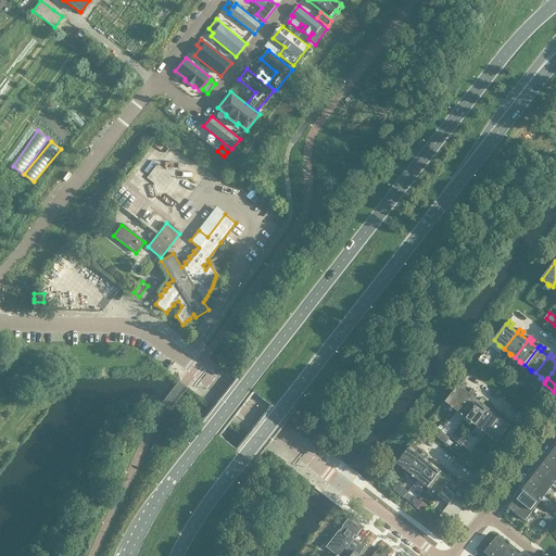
[(456,411),(469,393),(463,388),(465,386),(462,382),(458,386),(445,402),(451,406),(451,407),(452,408),(453,407),(456,411)]
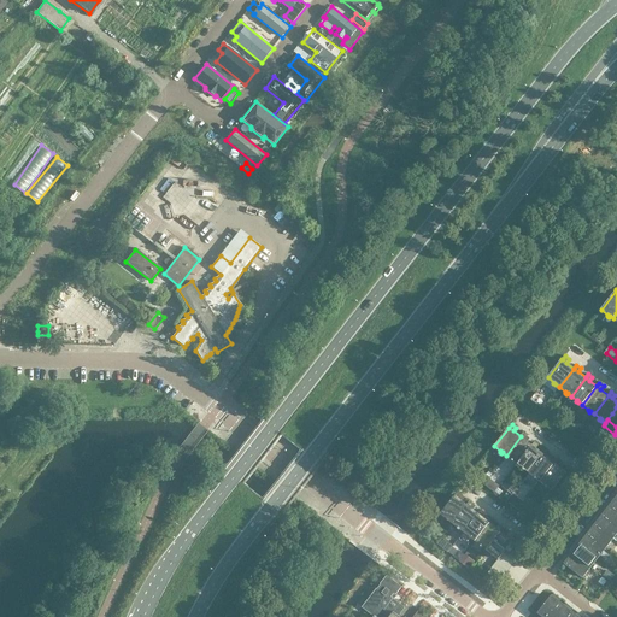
[(615,435),(604,425),(599,432),(611,440),(615,435)]
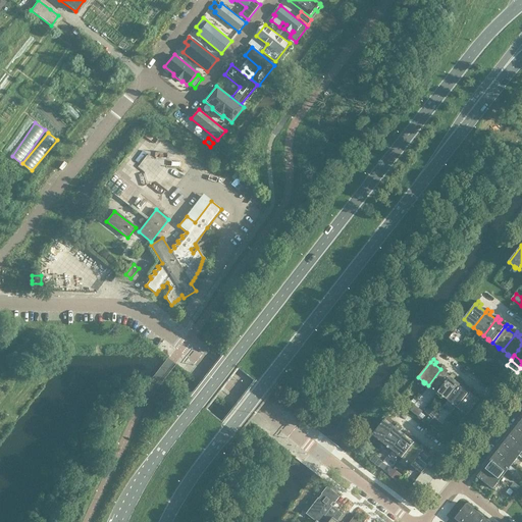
[(517,372),(507,365),(503,369),(513,377),(517,372)]
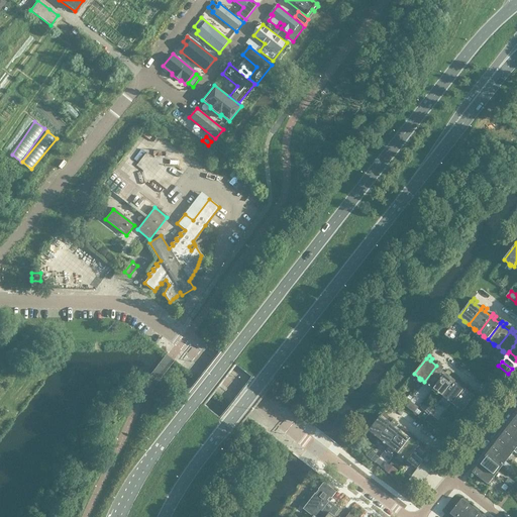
[(434,389),(445,374),(439,369),(441,366),(438,363),(436,366),(424,382),(429,386),(428,386),(430,388),(430,387),(434,389)]
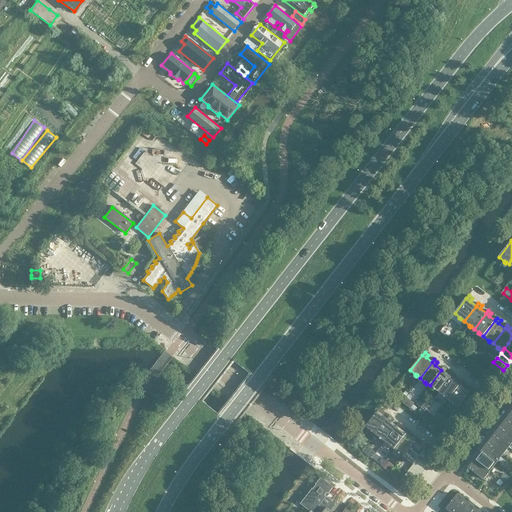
[(439,393),(451,377),(445,372),(447,369),(444,367),(441,370),(430,385),(434,389),(434,390),(435,391),(436,390),(439,393)]
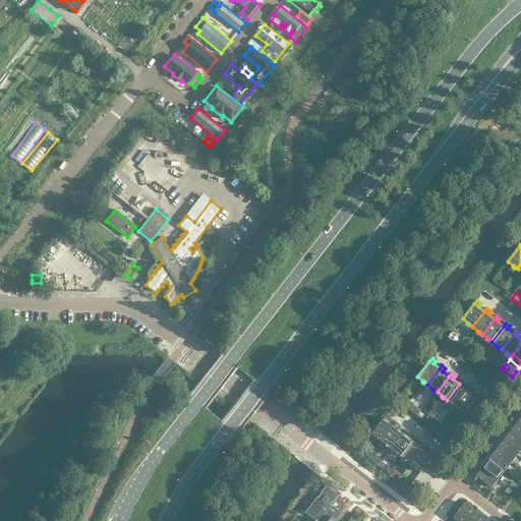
[(456,407),(468,392),(468,391),(462,387),(464,384),(461,381),(459,384),(447,400),(452,403),(451,404),(453,405),(456,407)]
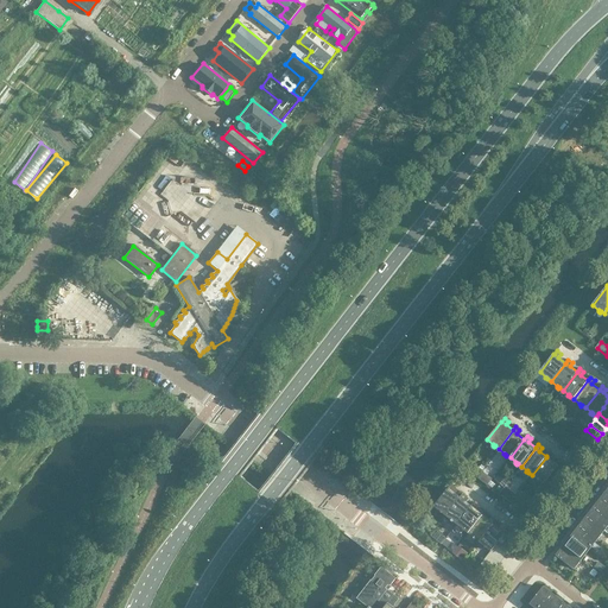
[(546,481),(551,475),(558,466),(551,460),(553,456),(549,454),(546,456),(546,457),(532,475),(538,480),(538,481),(539,482),(540,481),(544,485),(546,481)]
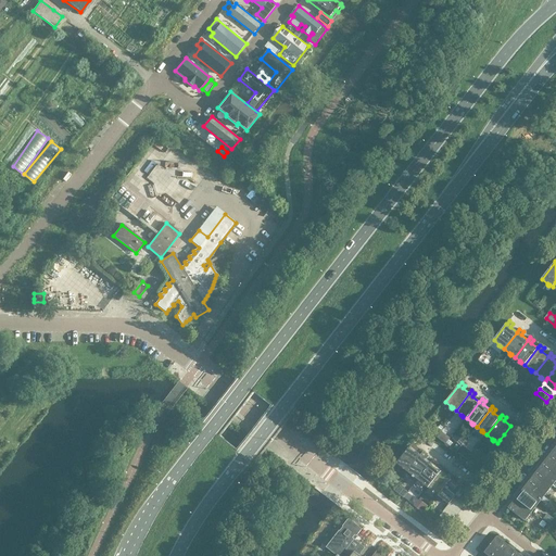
[(447,442),(451,438),(442,430),(438,436),(447,442)]
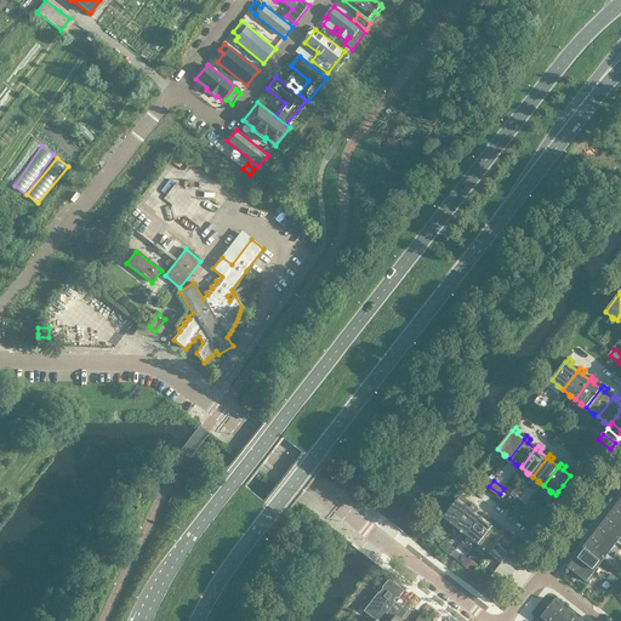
[(575,495),(563,485),(558,491),(570,500),(575,495)]
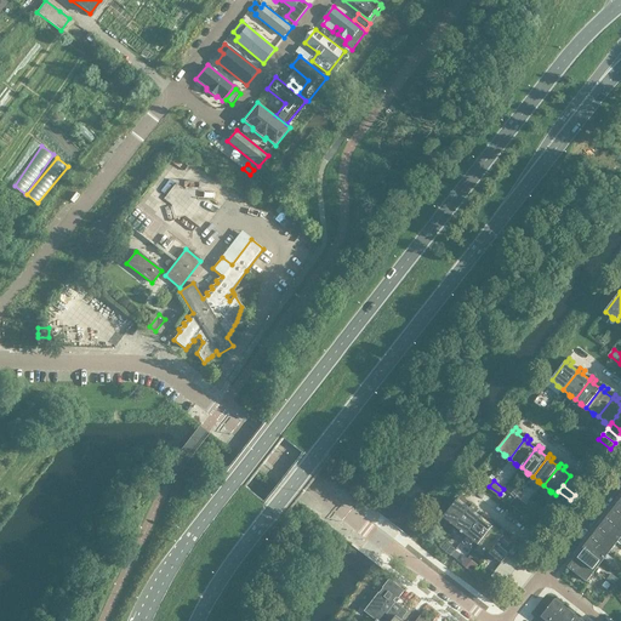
[(570,500),(558,491),(556,495),(553,497),(565,506),(570,500)]
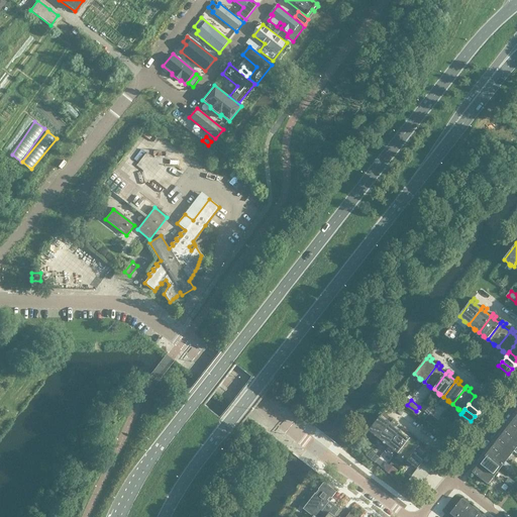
[(380,438),(392,423),(391,423),(385,418),(388,415),(384,413),(382,415),(370,431),(375,435),(375,436),(376,437),(377,436),(380,438)]
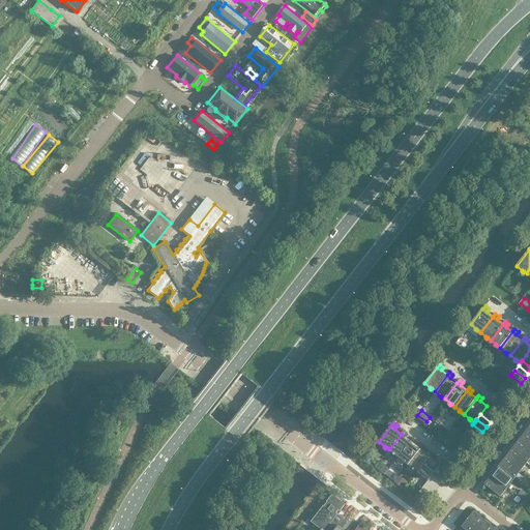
[(482,432),(472,424),(469,429),(478,437),(482,432)]
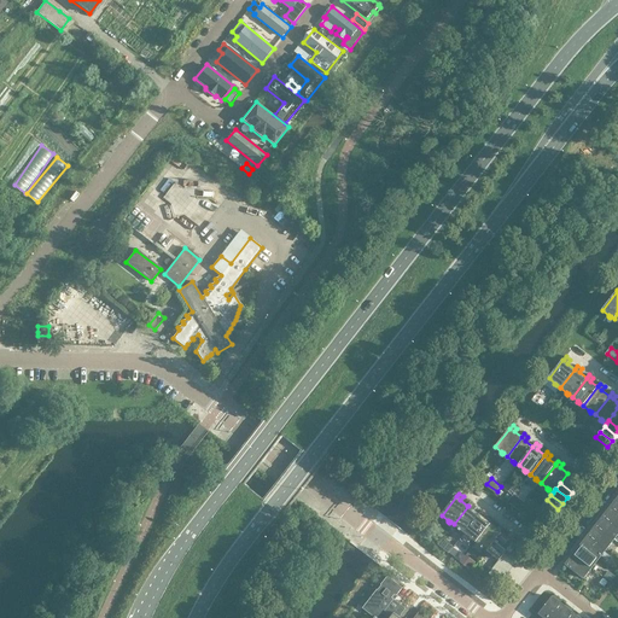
[(558,509),(547,500),(542,506),(554,516),(558,509)]
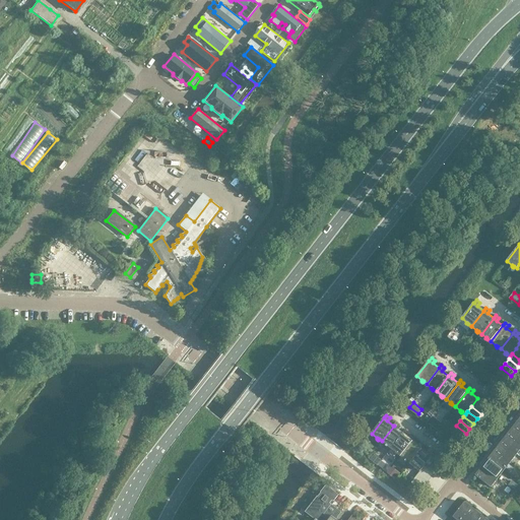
[(391,449),(403,433),(397,429),(399,426),(396,423),(393,426),(394,426),(382,441),(387,445),(386,446),(388,447),(388,446),(391,449)]
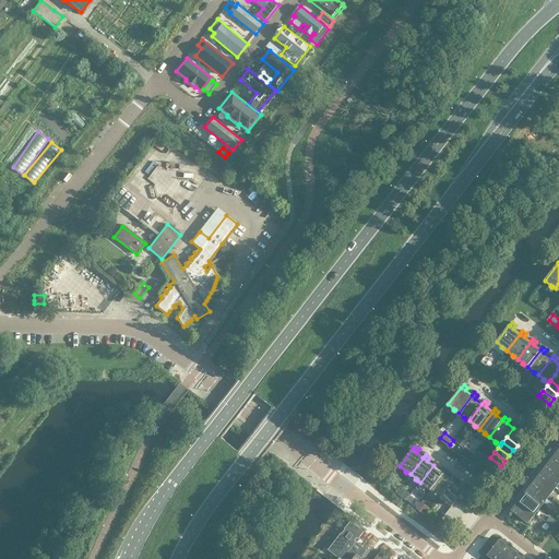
[(558,464),(552,459),(546,467),(558,477),(558,464)]
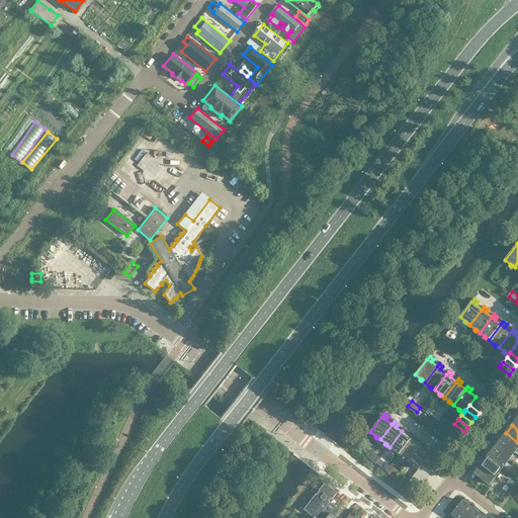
[(400,454),(412,439),(411,439),(405,434),(407,431),(404,428),(402,431),(390,447),(395,451),(394,451),(396,453),(397,452),(400,454)]
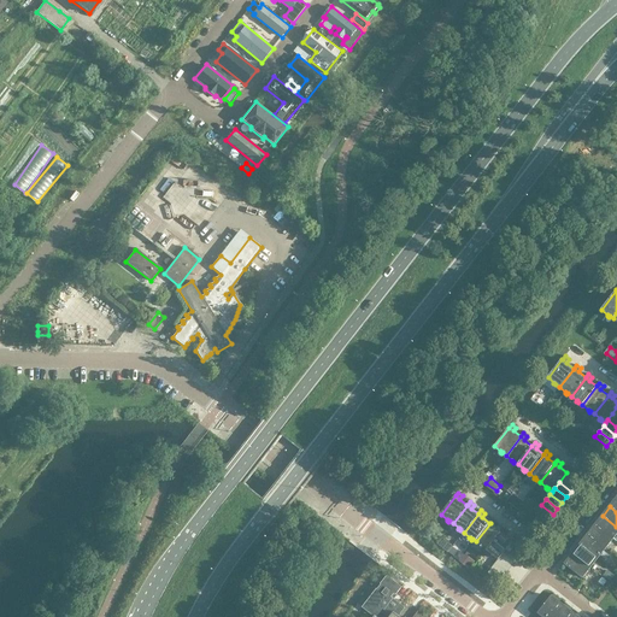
[(616,533),(616,527),(603,516),(595,526),(612,540),(616,533)]
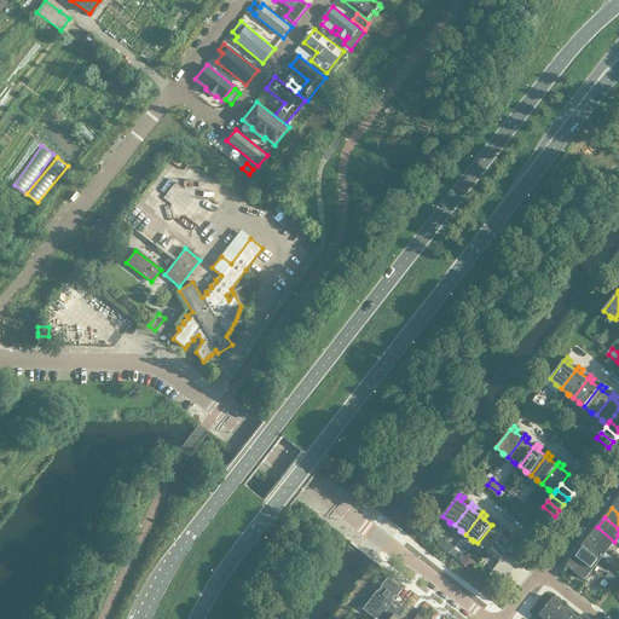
[(489,553),(503,533),(496,527),(498,525),(495,521),(491,525),(492,525),(478,543),(482,548),(482,549),(484,550),(485,549),(489,553)]
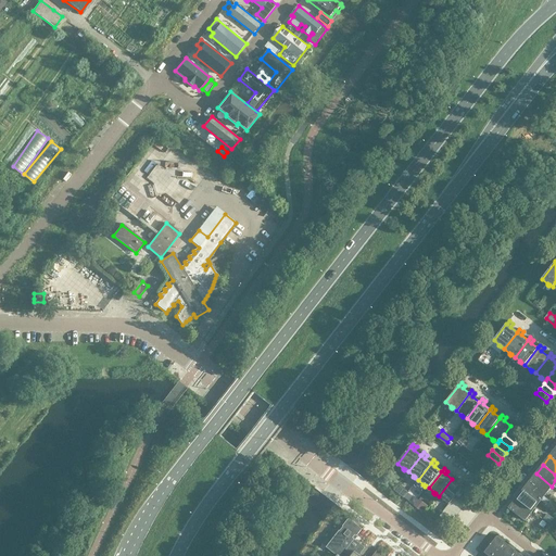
[(552,487),(536,474),(529,482),(545,494),(552,487)]
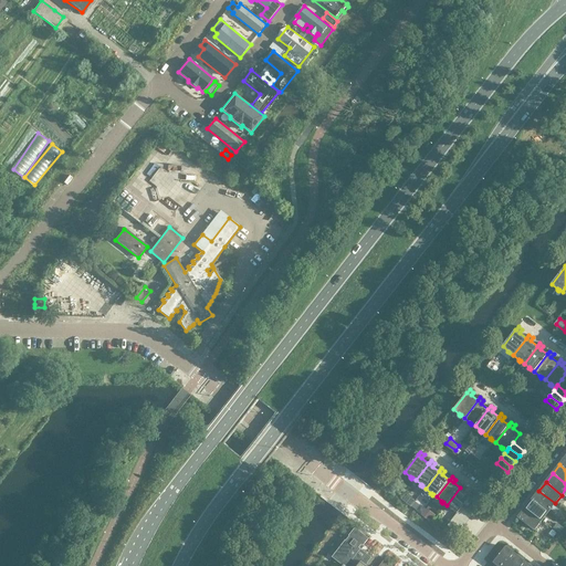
[(468,501),(471,496),(463,491),(465,488),(462,484),(460,488),(447,505),(452,509),(451,510),(453,511),(458,513),(460,511),(464,505),(468,501)]
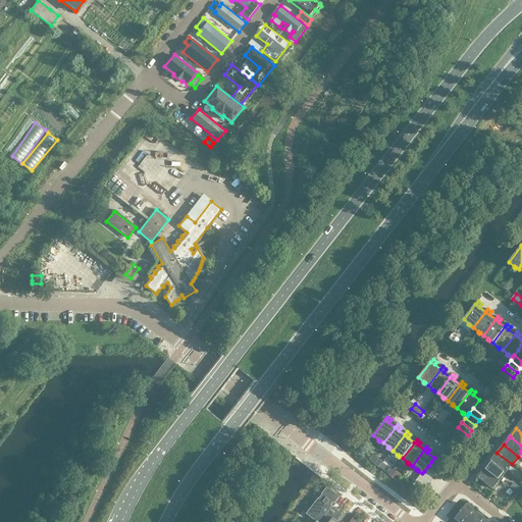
[(512,464),(497,453),(490,461),(506,472),(512,464)]
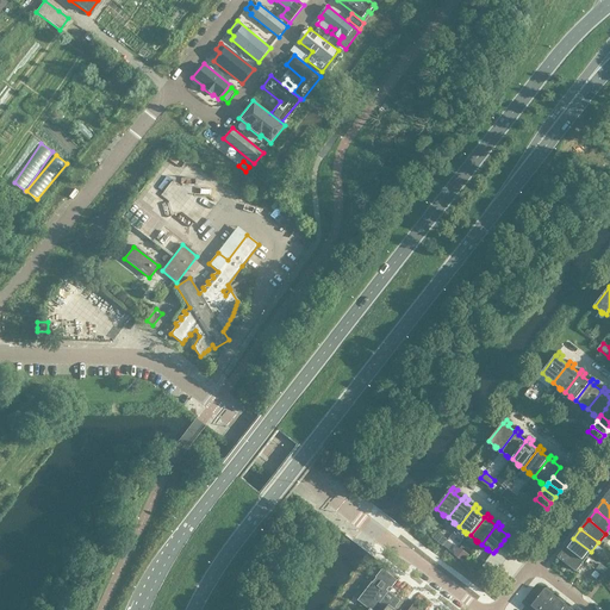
[(591,552),(573,539),(566,548),(584,561),(591,552)]
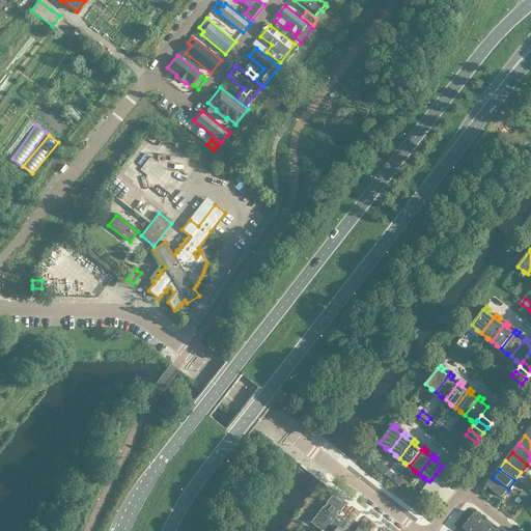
[(445,481),(439,476),(436,474),(431,479),(441,486),(445,481)]
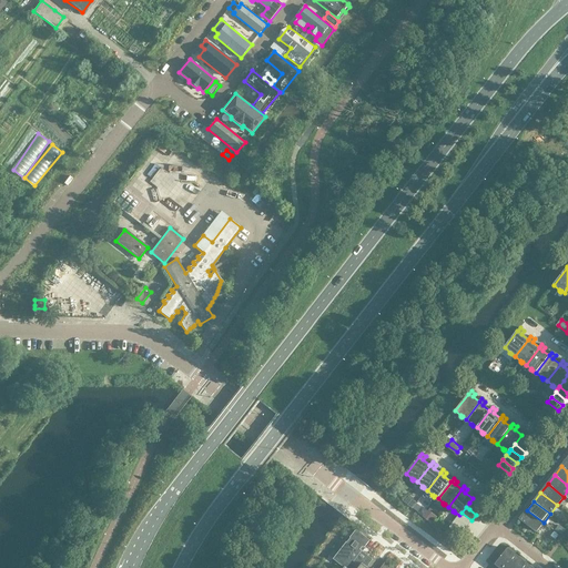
[(544,523),(527,510),(520,519),(536,531),(544,523)]
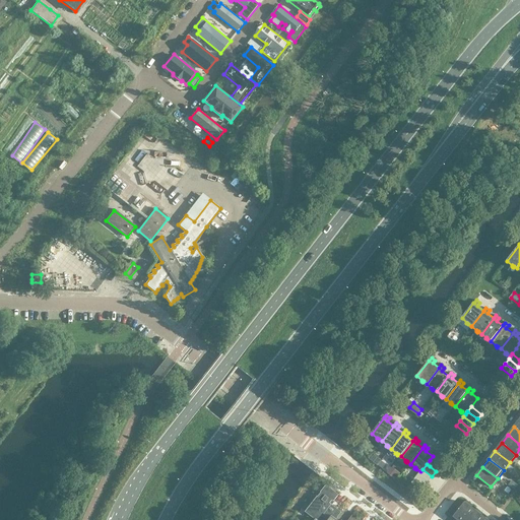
[(432,476),(423,469),(420,471),(418,473),(429,481),(432,476)]
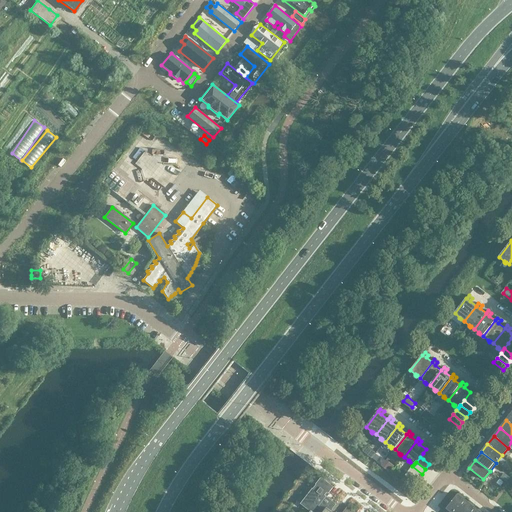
[(422,474),(412,466),(408,471),(418,479),(422,474)]
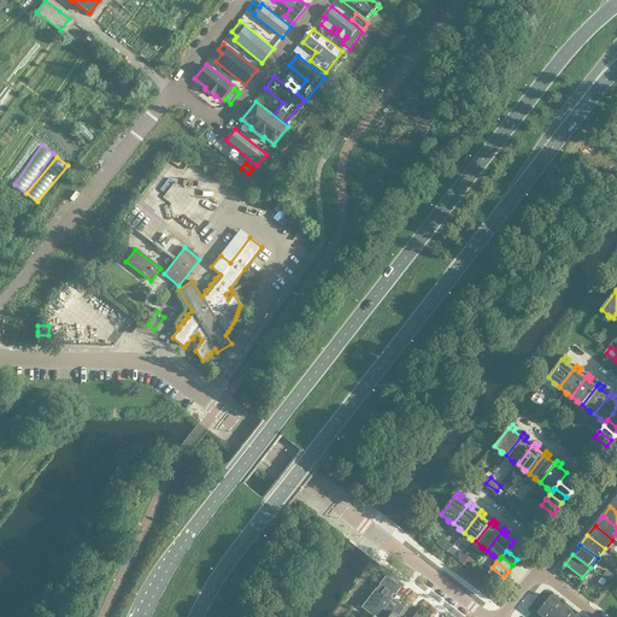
[(504,577),(492,568),(487,574),(499,582),(504,577)]
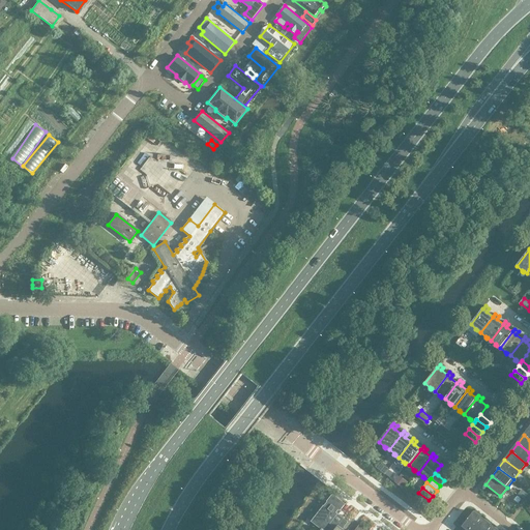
[(334,529),(344,519),(336,512),(339,510),(340,511),(340,510),(341,510),(346,504),(332,494),(311,522),(321,529),(334,529)]
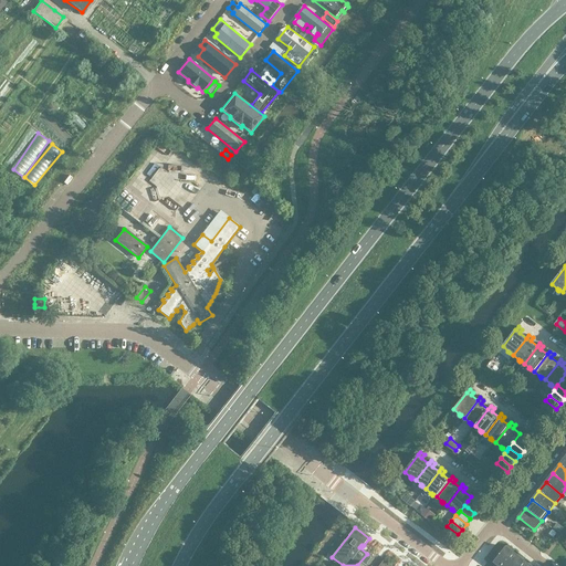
[(498,565),(509,565),(517,556),(511,551),(513,548),(509,545),(506,547),(494,563),(498,565)]
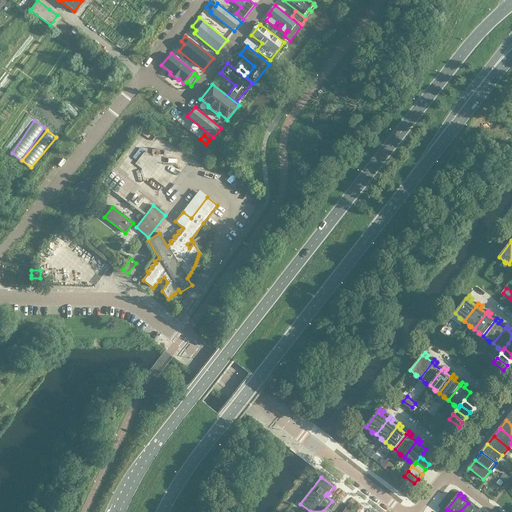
[(331,511),(336,504),(332,501),(323,511),(331,511)]
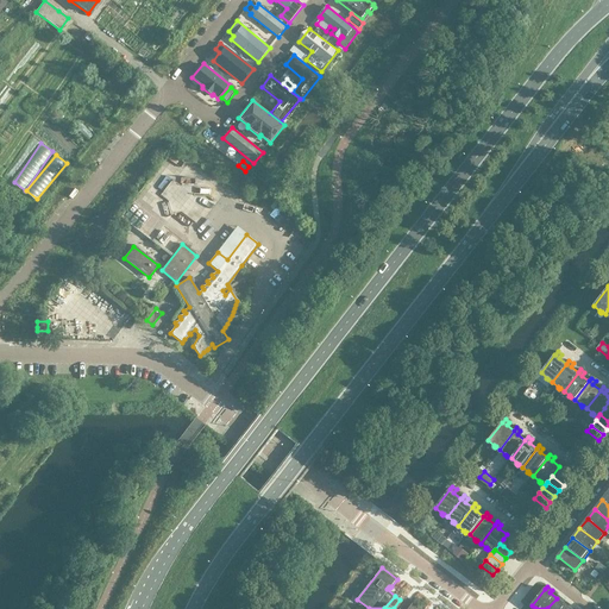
[(567,608),(569,608),(562,602),(564,600),(559,596),(557,598),(547,608),(567,608)]
